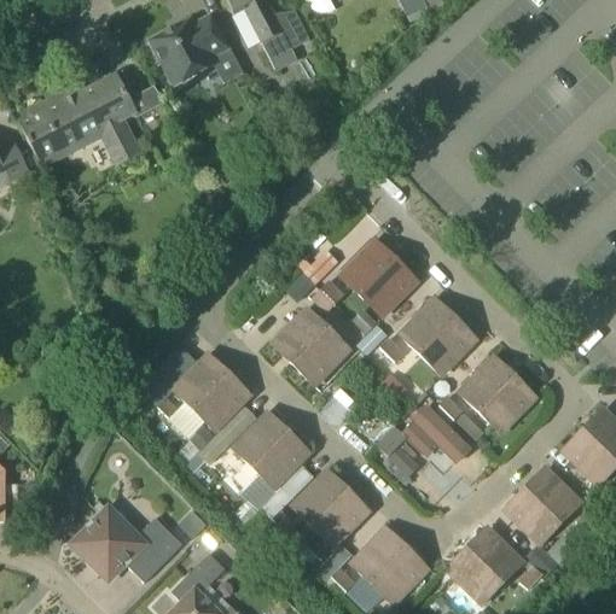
[(244,7),(262,41),(272,59),(311,40),(295,11),(277,21),(266,0),(226,0),(233,13),(244,7)]
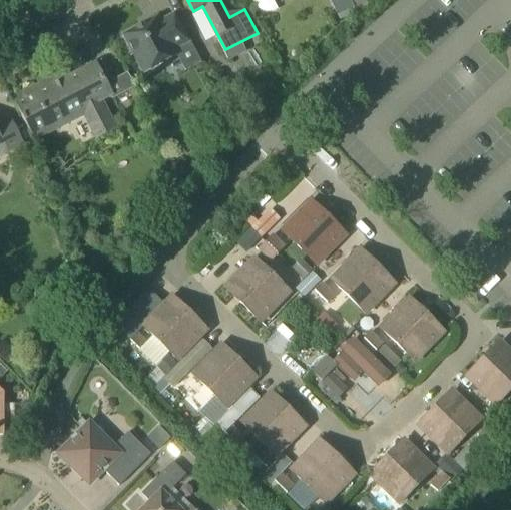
[(331,0),(338,13),(354,4),(352,0),(331,0)]
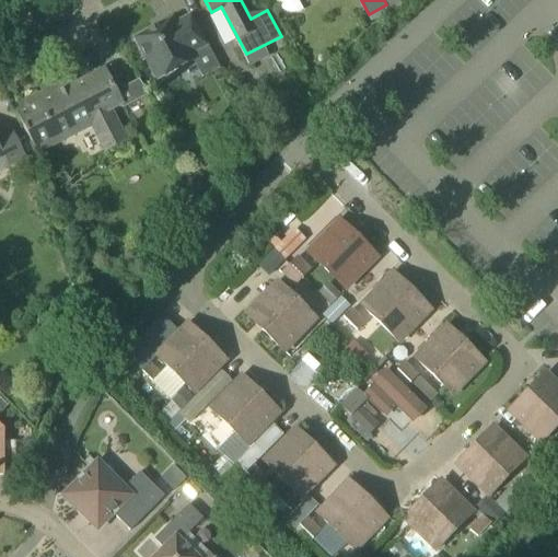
[(172,15),(135,36),(157,78),(193,58),(202,76),(221,67),(192,12),(175,21),(172,15)]
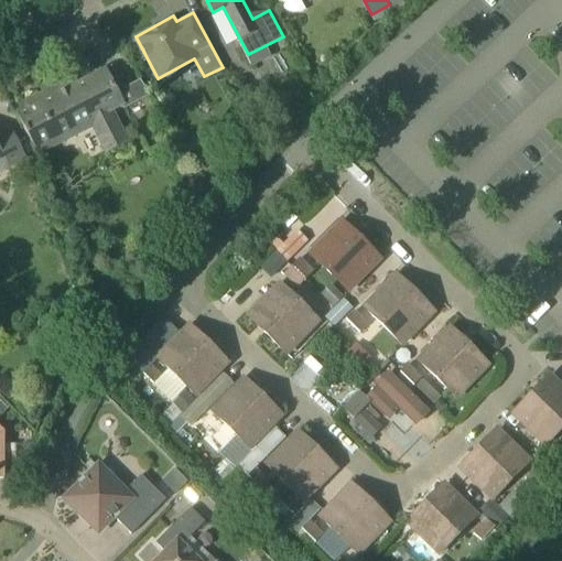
[(112,64),(105,67),(62,90),(58,83),(13,106),(38,152),(93,123),(107,150),(128,139),(111,107),(121,103),(125,108),(151,94),(141,77),(123,87),(112,64)]
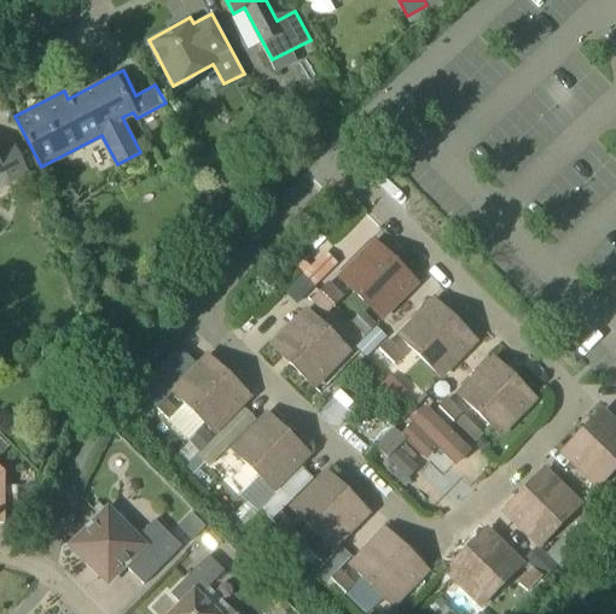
[(0,187),(29,174),(13,144),(0,150),(0,187)]
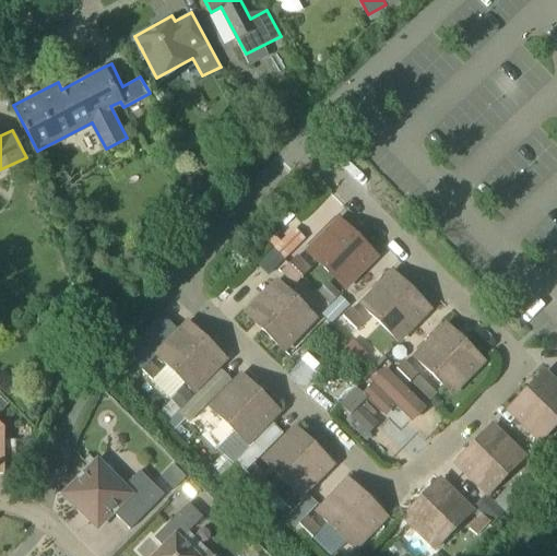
[(285,258),(306,237),(295,225),(274,246),(285,258)]
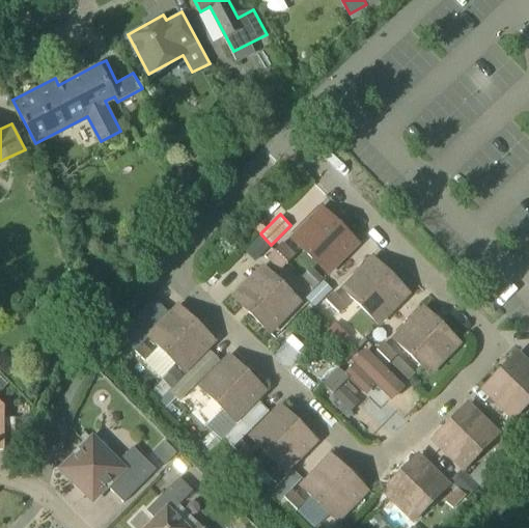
[(314,214),(291,237),(328,272),(357,241),(336,221),(329,227),(314,214)]
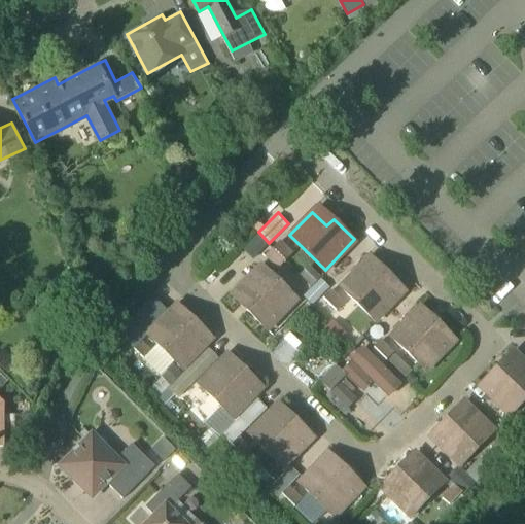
[(269,243),(258,232),(243,247),(255,258),(270,244),(269,243)]
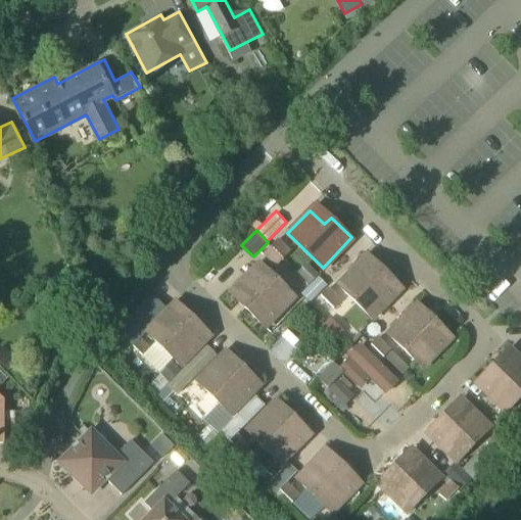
[(93,245),(87,249),(99,269),(105,265),(93,245)]
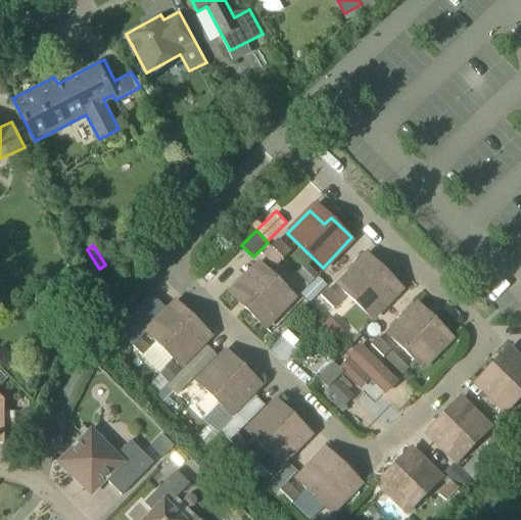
[(276,266),(284,257),(272,245),(264,253),(276,266)]
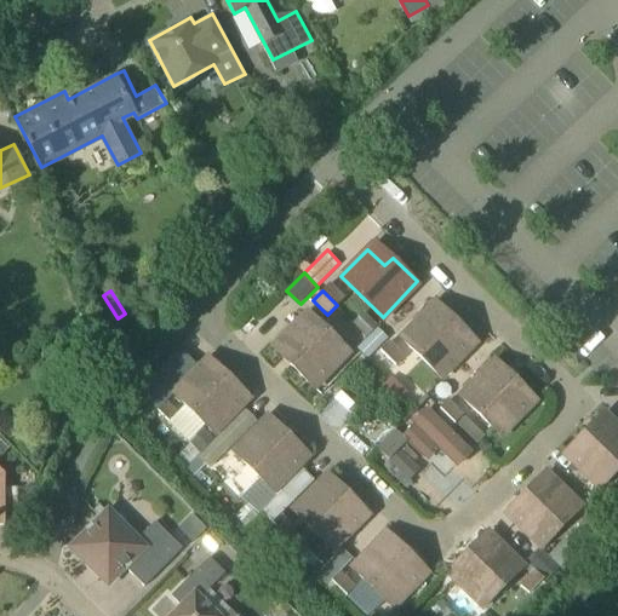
[(442,375),(476,340),(452,316),(444,324),(428,308),(401,335),(442,375)]
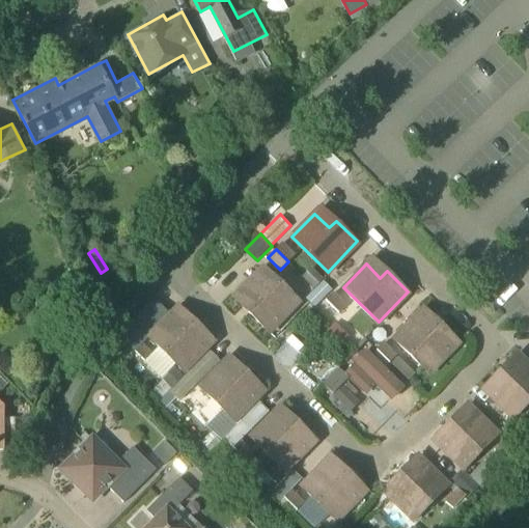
[(263,266),(262,267),(241,288),(255,303),(248,310),(270,330),(299,300),(263,266)]
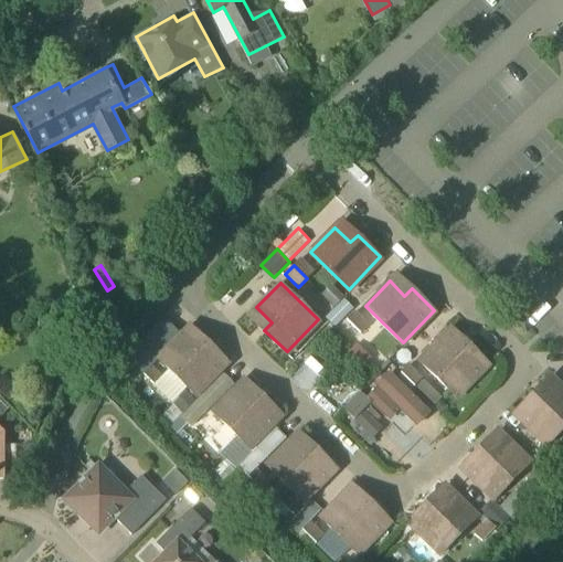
[(336,307),(327,317),(337,326),(346,316),(354,307),(346,297),(336,307)]
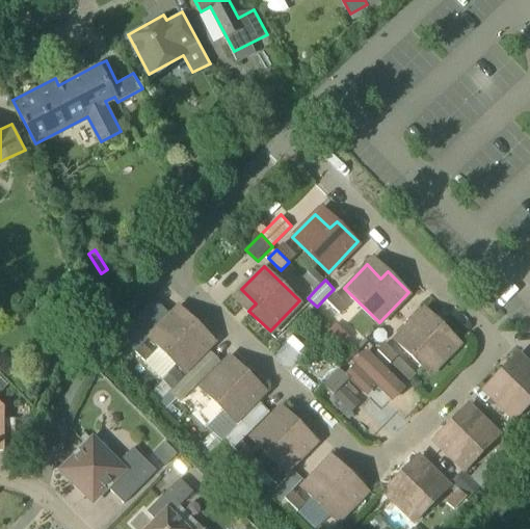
[(327,299),(340,312),(348,303),(335,291),(327,299)]
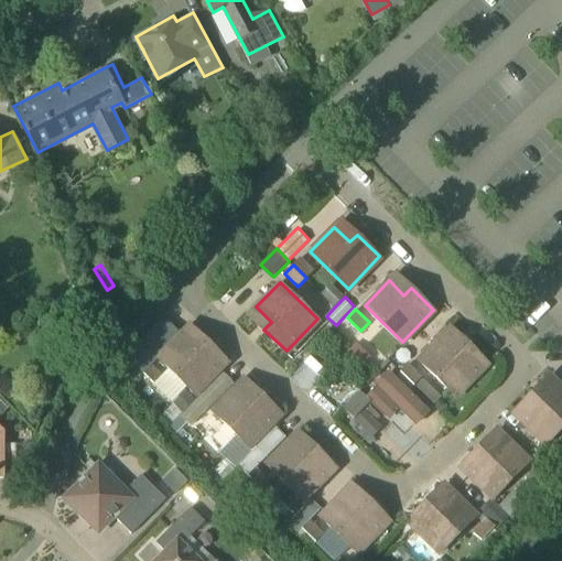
[(227,360),(205,338),(197,346),(182,331),(158,356),(195,392),(227,360)]
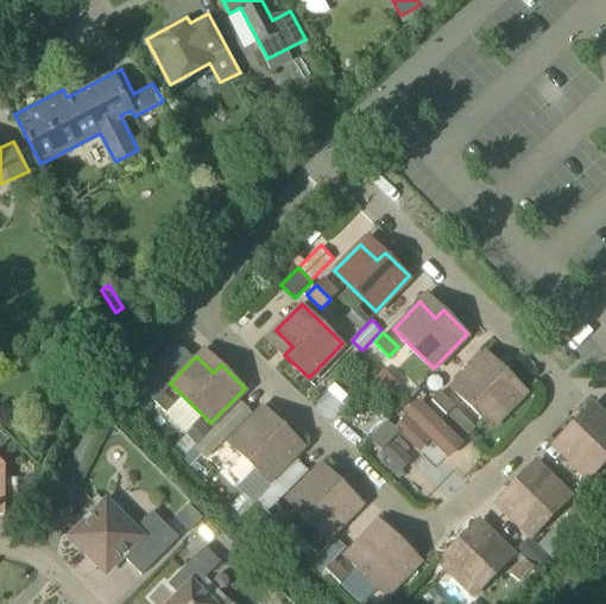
[(492,425),(525,390),(502,367),(493,375),(478,358),(452,386),(492,425)]
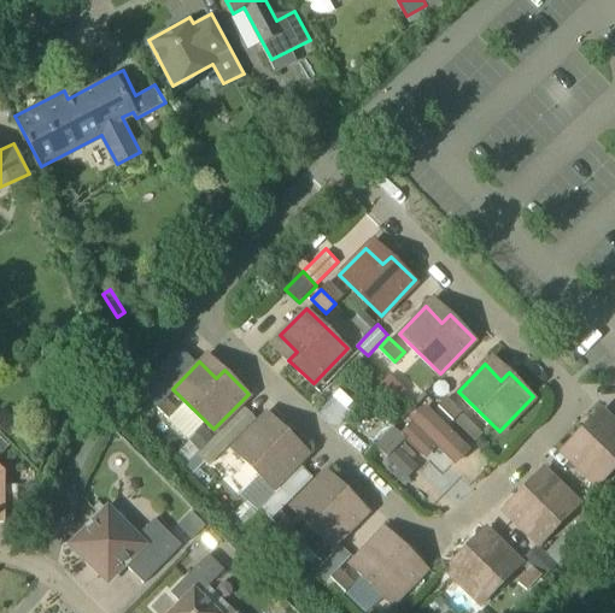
[(163,369),(142,390),(168,416),(176,407),(160,393),(174,379),(163,369)]
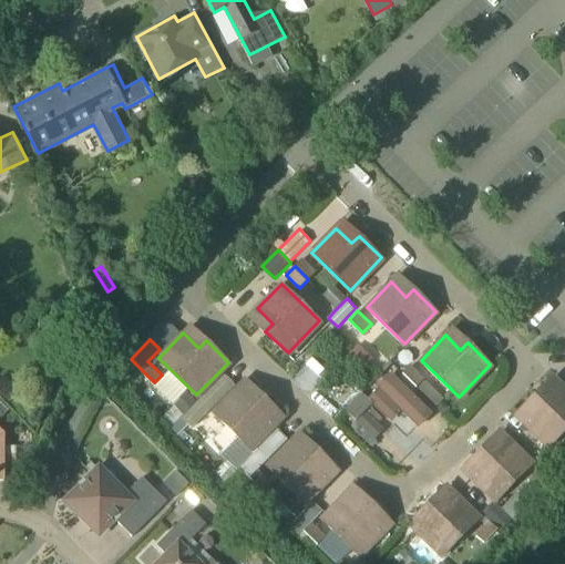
[(402,371),(415,386),(423,378),(410,365),(402,371)]
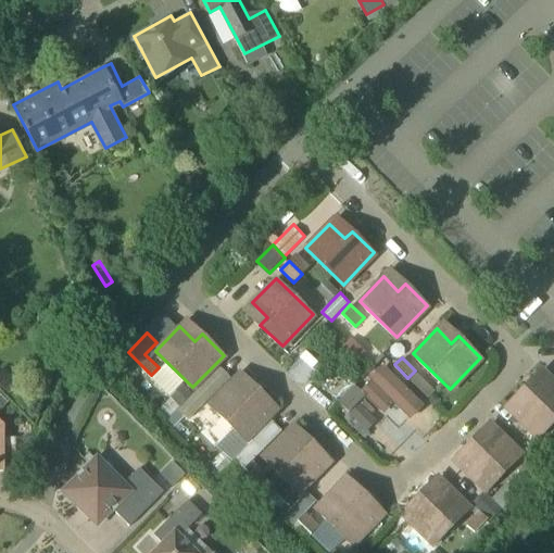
[(194,393),(193,391),(179,405),(180,405),(178,407),(189,418),(230,376),(221,366),(194,393)]
